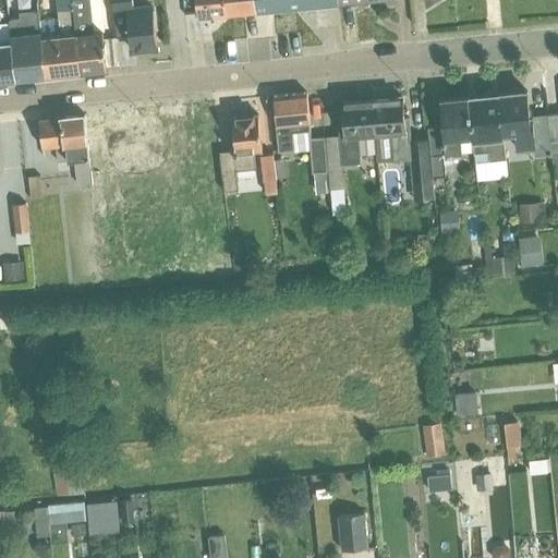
[(40,21),(47,76),(82,73),(73,0),(57,0),(60,19),(40,21)]
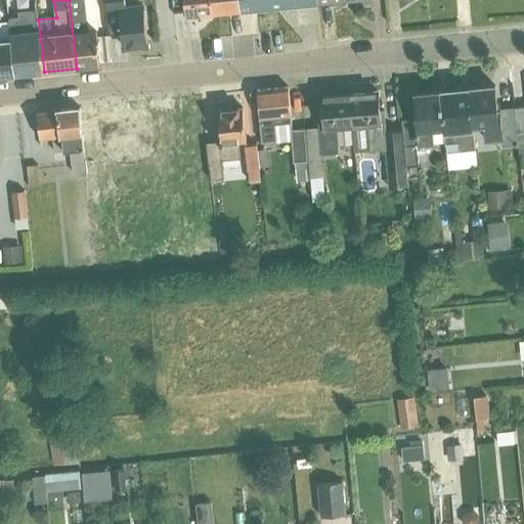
[(69,0),(77,69),(114,64),(111,36),(99,38),(94,0),(69,0)]
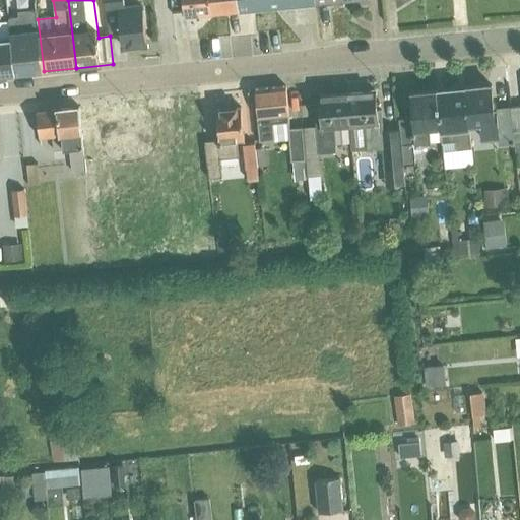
[(106,0),(108,13),(116,12),(117,21),(120,21),(123,47),(147,45),(143,5),(125,6),(124,0),(106,0)]
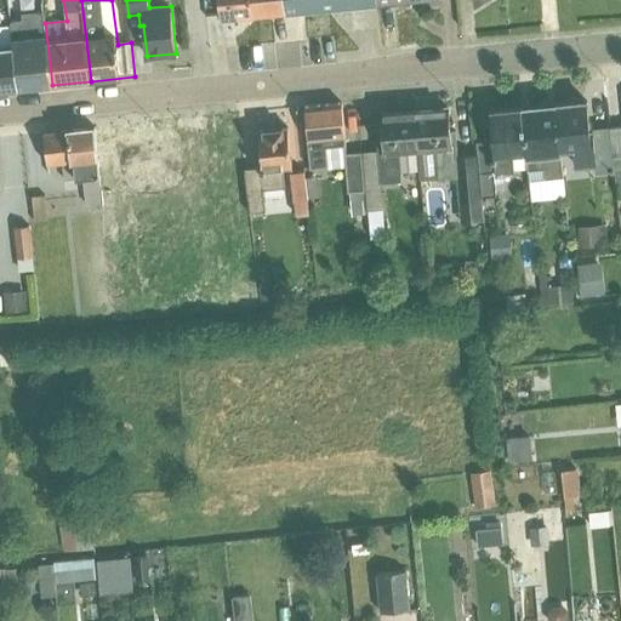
[(252,16),(250,0),(217,0),(220,0),(222,20),(224,20),(224,18),(252,16)]
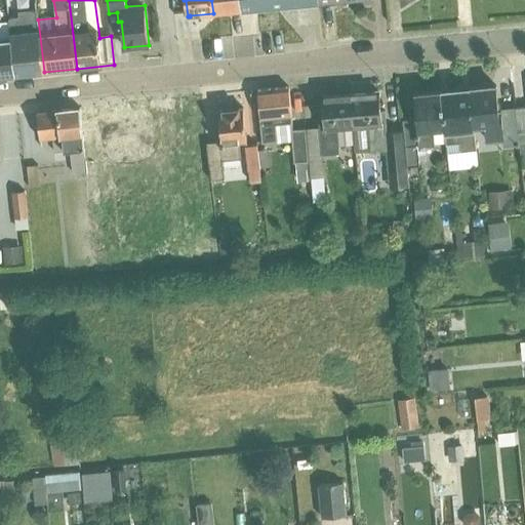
[(211,0),(213,13),(242,10),(240,0),(211,0)]
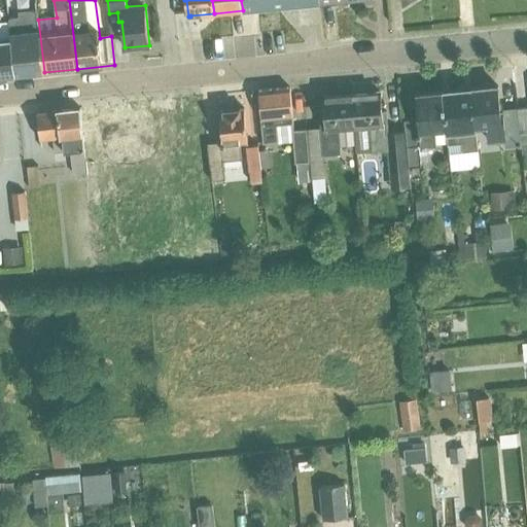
[(241,0),(243,10),(306,4),(320,2),(321,2),(320,0),(241,0)]
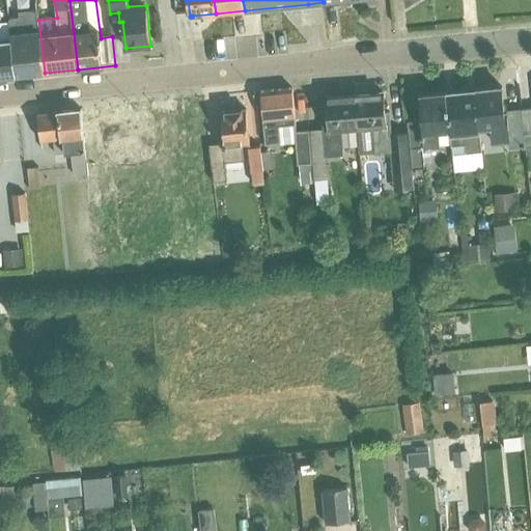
[(10,23),(16,76),(45,73),(38,20),(37,11),(22,14),(22,20),(10,21),(10,23)]
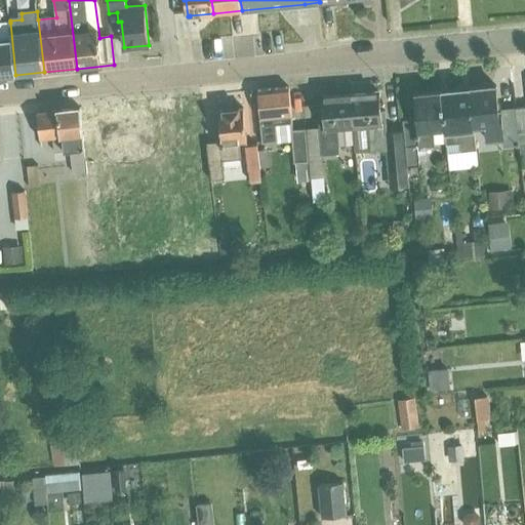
[(0,76),(15,75),(10,23),(0,24),(0,76)]
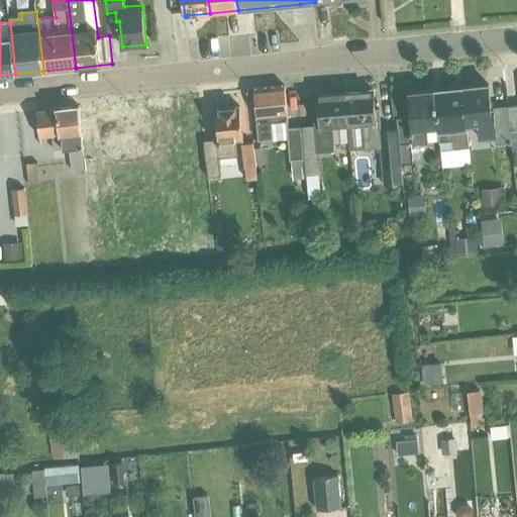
[(463,94),(467,126),(478,125),(479,140),(496,138),(496,146),(512,144),(508,107),(492,109),(489,86),(462,88),(463,94)]
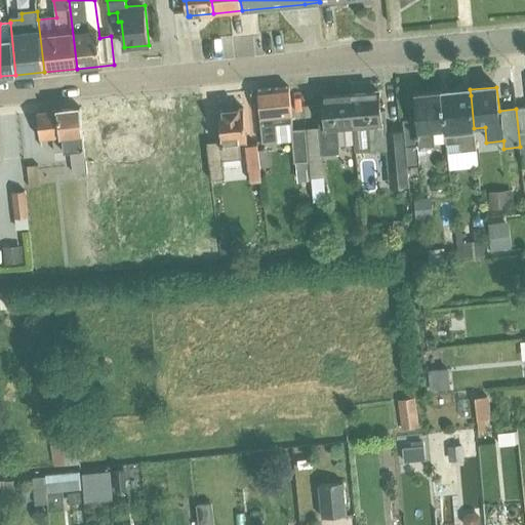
[(312,182),(307,129),(293,130),(289,88),(258,91),(263,144),(277,142),(278,142),(277,126),(291,124),(292,143),(294,164),(296,164),(298,183),(312,182)]
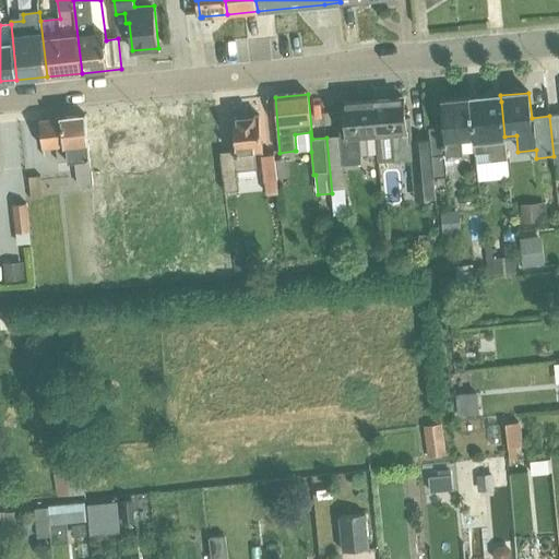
[(470,98),(475,154),(478,182),(509,179),(504,137),(501,102),(495,103),(494,96),(470,98)]
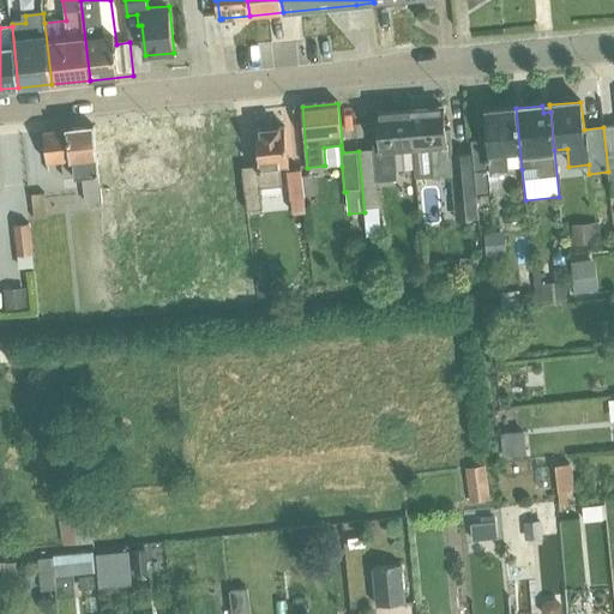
[(471,155),(476,197),(491,196),(489,182),(500,181),(499,172),(522,169),(516,108),(488,112),(491,140),(470,143),(471,155)]
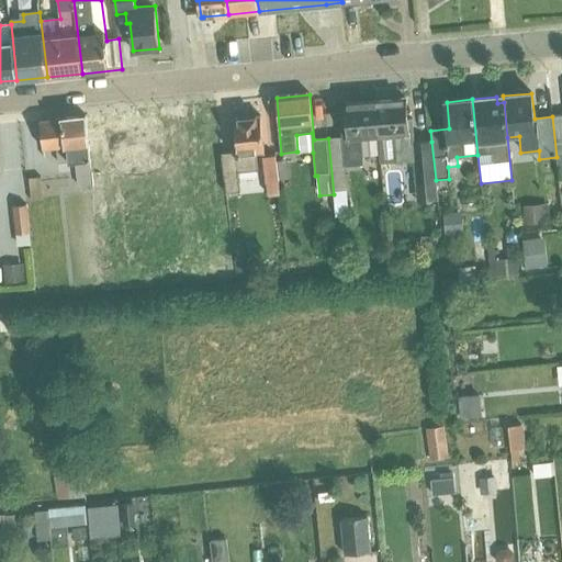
[(375,102),(380,156),(381,164),(413,161),(417,203),(438,201),(436,180),(431,142),(415,143),(413,120),(408,121),(406,100),(375,102)]
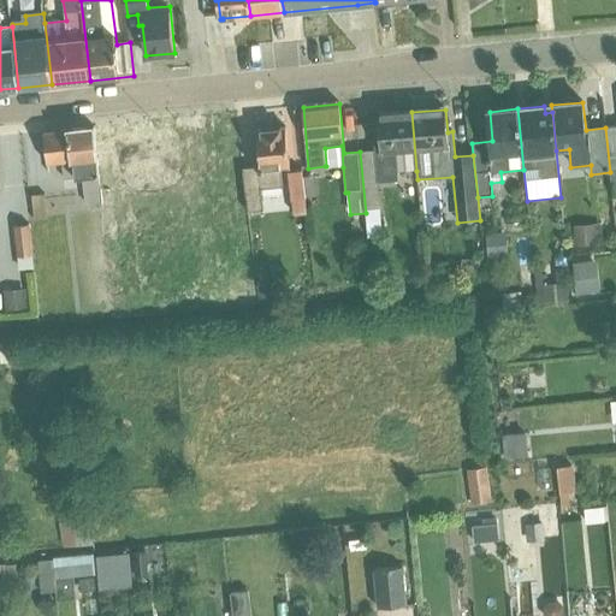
[(360,152),(366,213),(368,238),(384,237),(378,183),(398,182),(398,172),(416,171),(412,112),(378,116),(380,137),(375,137),(377,150),(360,152)]
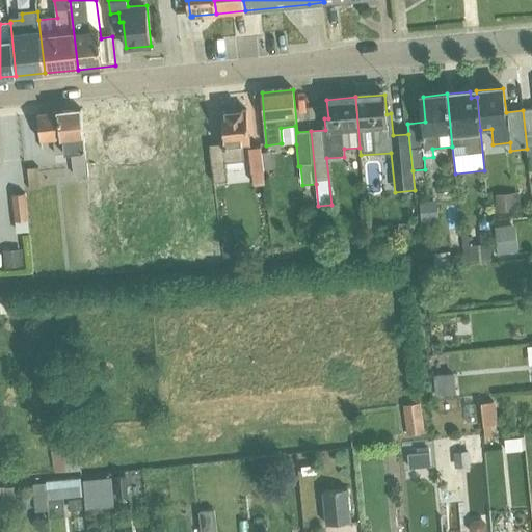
[(81,110),(86,147),(115,143),(117,166),(137,164),(133,134),(131,106),(81,110)]
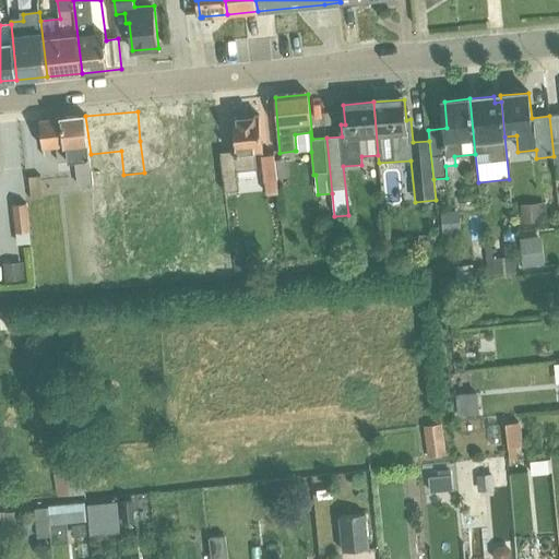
[(558,115),(549,116),(554,156),(555,166),(558,165),(558,115)]
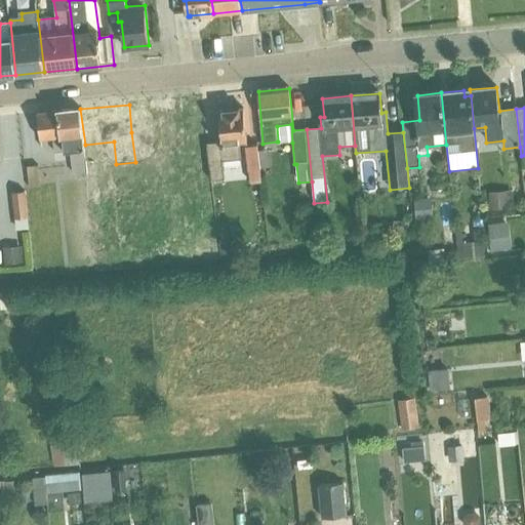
[(85,145),(80,109),(37,114),(40,140),(53,139),(54,154),(71,152),(73,174),(87,172),(87,170),(85,145)]
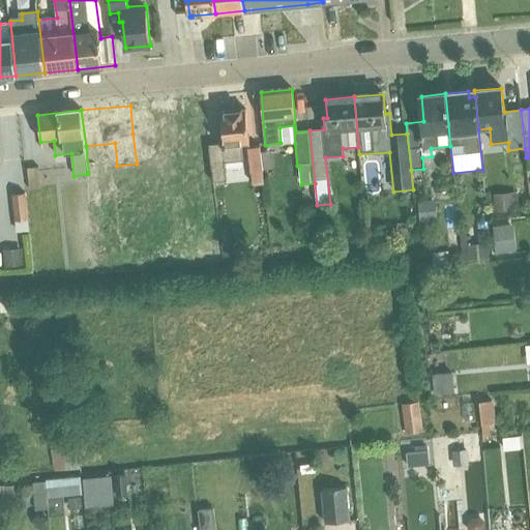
[(225,145),(209,146),(213,183),(228,181),(226,163),(243,160),(241,147),(249,146),(246,111),(222,113),(225,145)]
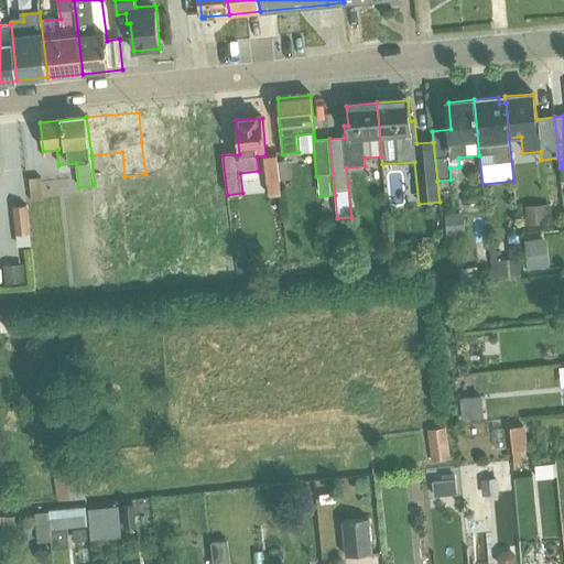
[(299,152),(297,152),(299,154),(314,153),(313,133),(297,136),(299,152)]
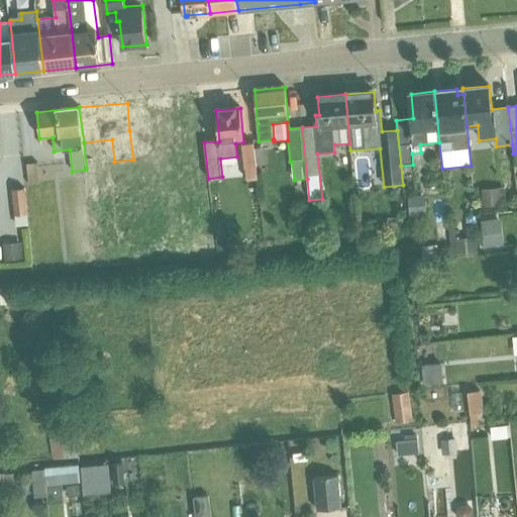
[(129,130),(133,160),(149,158),(146,128),(129,130)]
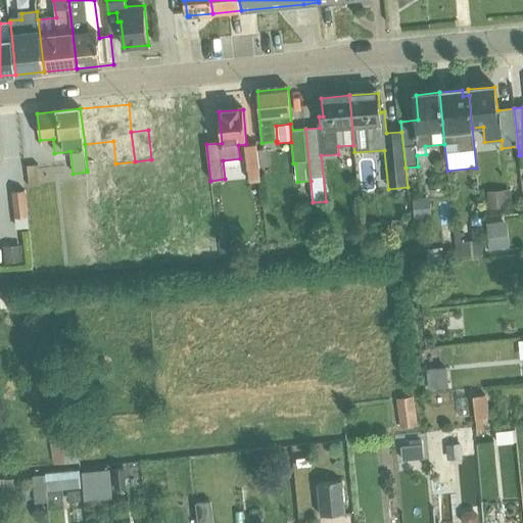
[(258,169),(257,151),(256,145),(244,147),(247,171),(248,171),(250,183),(260,182),(258,169)]
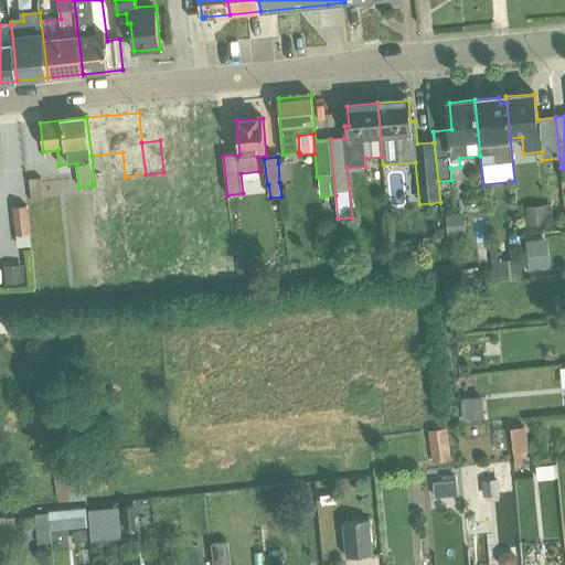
[(278,163),(279,182),(291,181),(289,162),(278,163)]
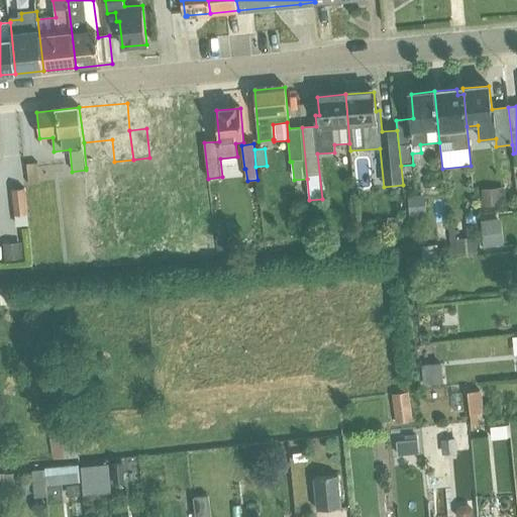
[(37,164),(26,166),(29,186),(40,184),(37,164)]
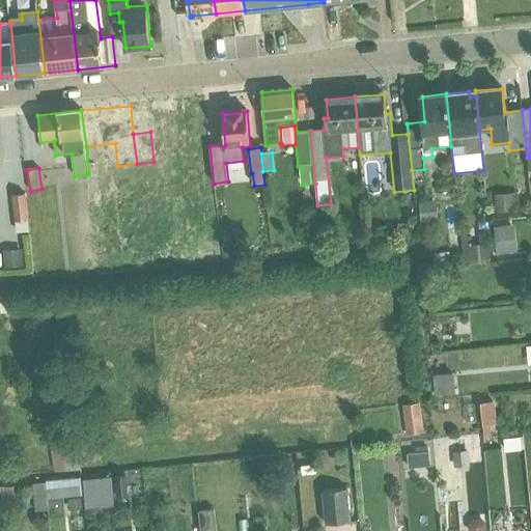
[(88,172),(88,174),(91,205),(103,204),(100,171),(88,172)]
